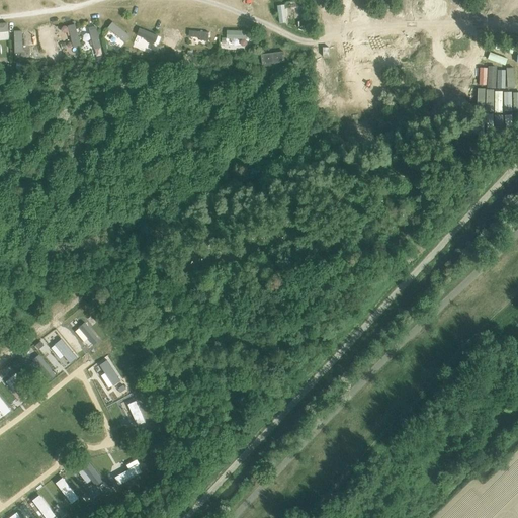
[(279,22),(287,21),(285,3),(277,4),(279,22)]
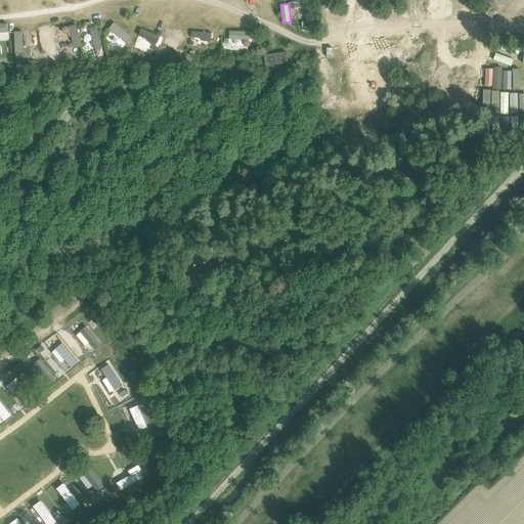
[(110,28),(127,42),(132,36),(115,20),(110,28)]
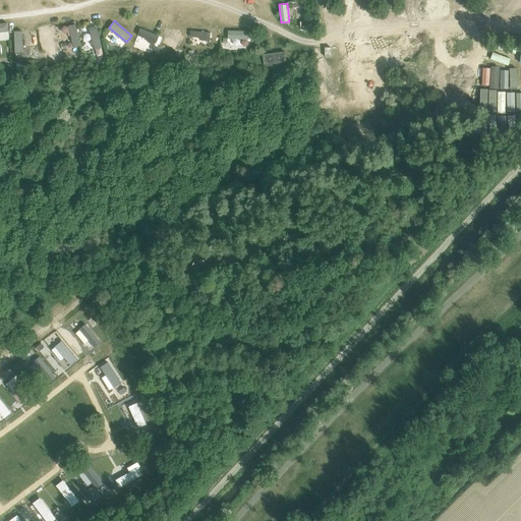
[(0,40),(10,39),(8,21),(0,22),(0,40)]
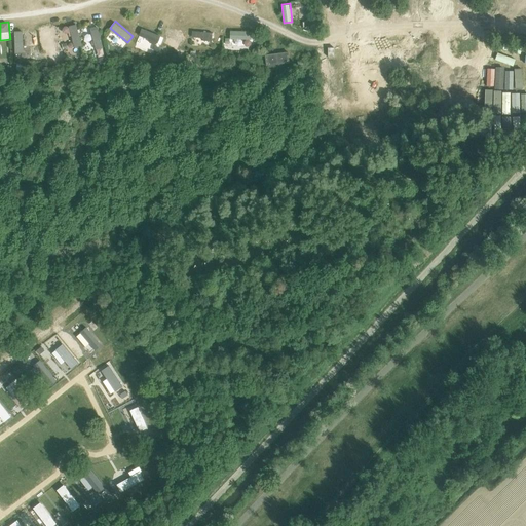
[(69,26),(75,47),(82,45),(77,24),(69,26)]
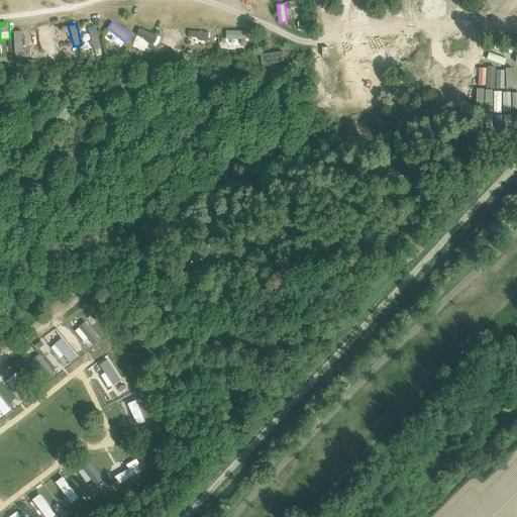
[(15,53),(24,53),(23,29),(14,30),(15,53)]
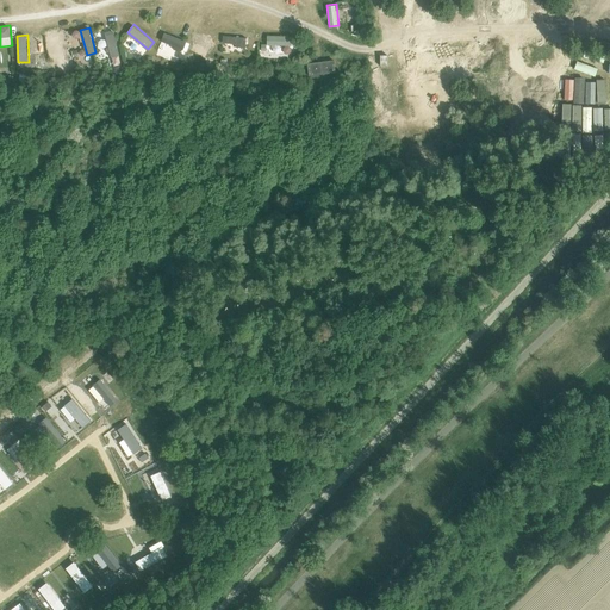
[(192,49),(213,54),(217,39),(194,35),(192,49)]
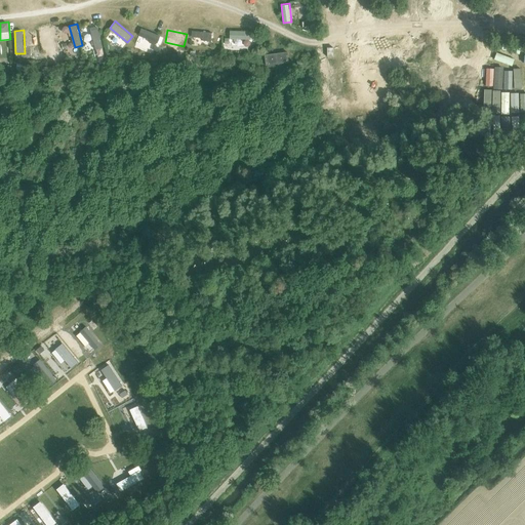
[(252,31),(230,30),(230,39),(252,40),(252,31)]
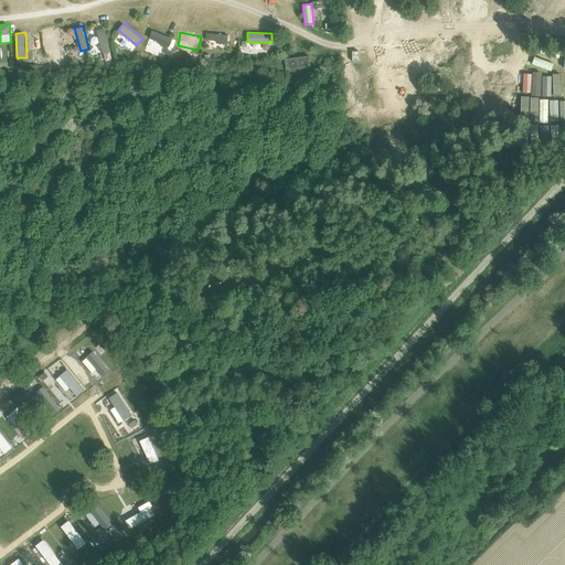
[(228,48),(228,33),(206,33),(206,48),(228,48)]
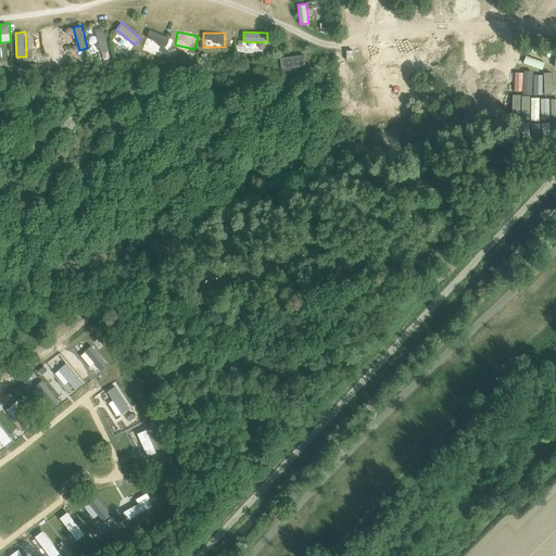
[(280,59),(281,70),(305,66),(304,55),(280,59)]
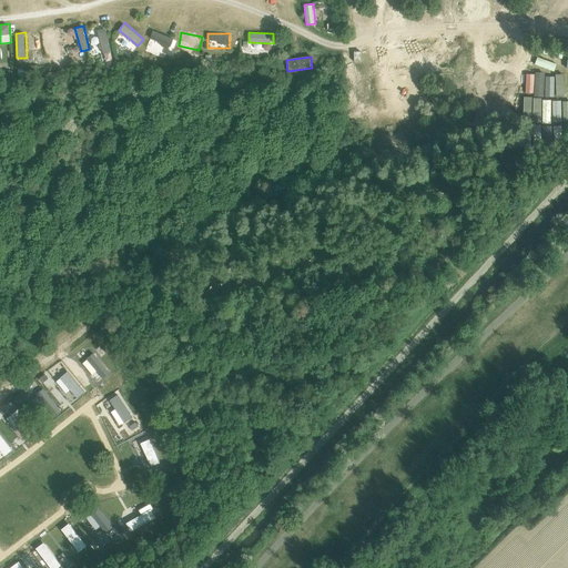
[(79,366),(69,357),(56,371),(66,379),(79,366)]
